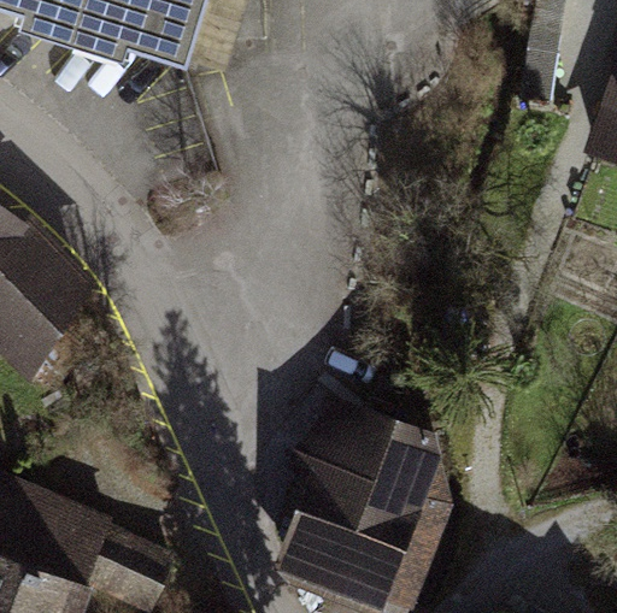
[(0,0),(0,9),(25,17),(21,31),(125,64),(129,49),(188,68),(209,0),(0,0)]
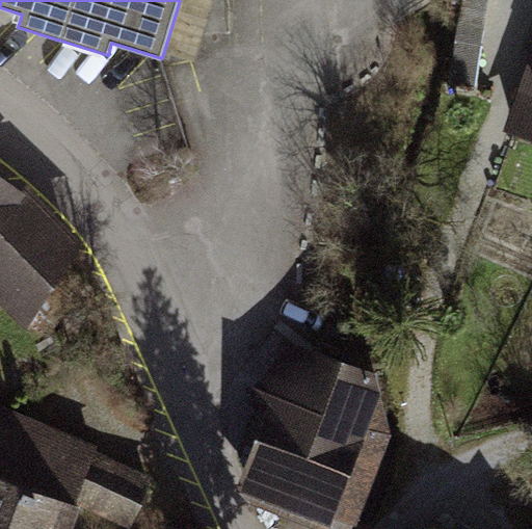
[(531,49),(500,136),(531,148),(531,49)]
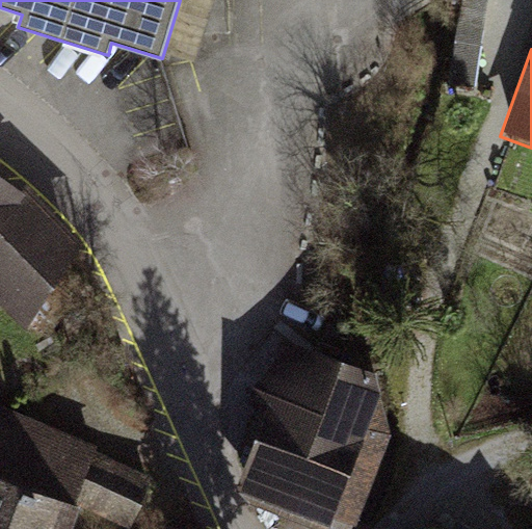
[(26,199),(0,180),(0,310),(26,337),(84,250),(26,199)]
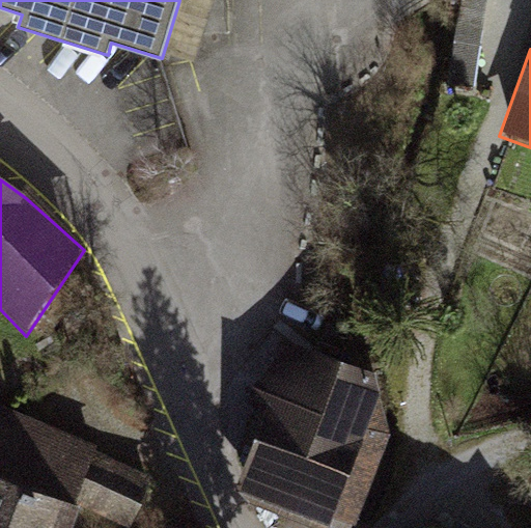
[(257,513),(304,527),(329,527),(330,525),(337,527),(348,527),(385,422),(381,382),(282,341),(254,409),(271,415),(243,483),(257,513)]
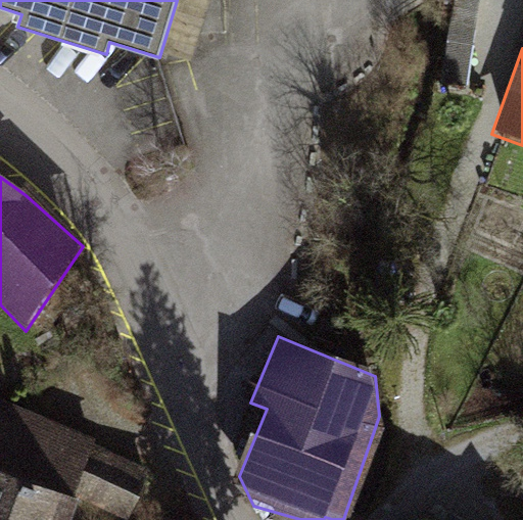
[(98,443),(0,406),(0,519),(70,519),(78,504),(121,519),(131,519),(153,474),(95,451),(98,443)]
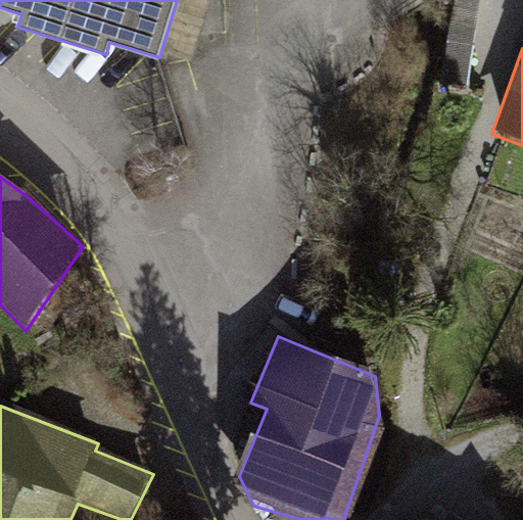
All buildings are outlined.
